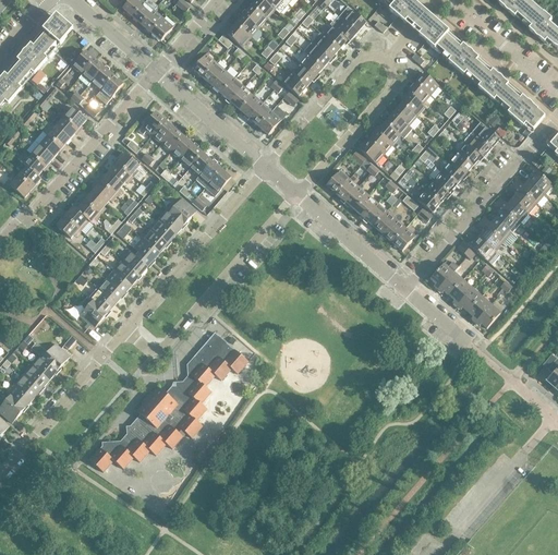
[(145,0),(128,0),(122,7),(132,15),(145,0)]
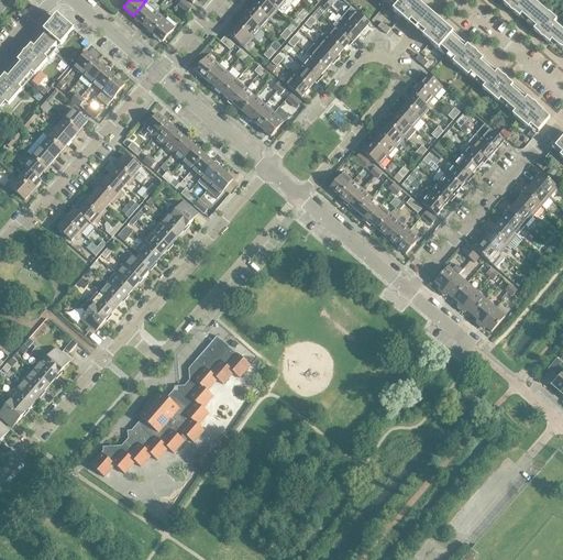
[(146,0),(133,15),(143,23),(156,9),(159,4),(154,0),(146,0)]
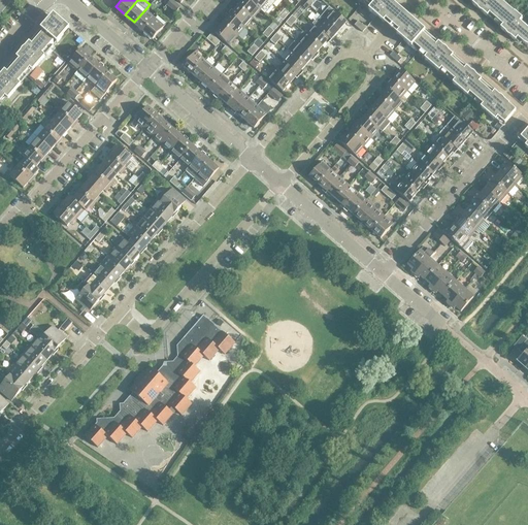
[(167,2),(175,10),(180,5),(174,0),(168,0),(167,1),(167,2)]
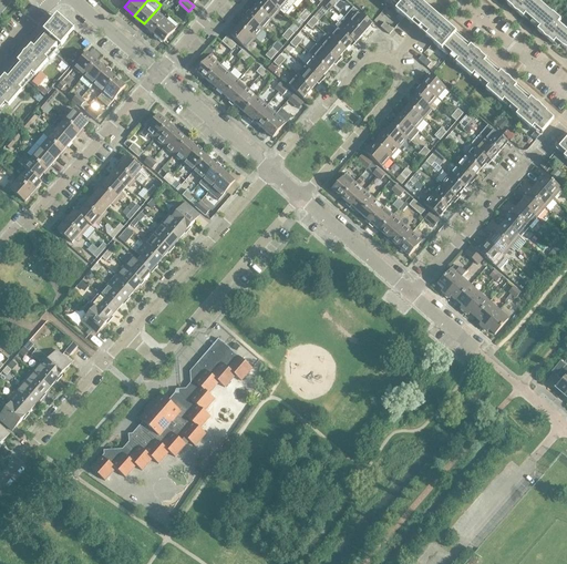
[(271,18),(280,8),(271,0),(259,0),(256,3),(271,18)]
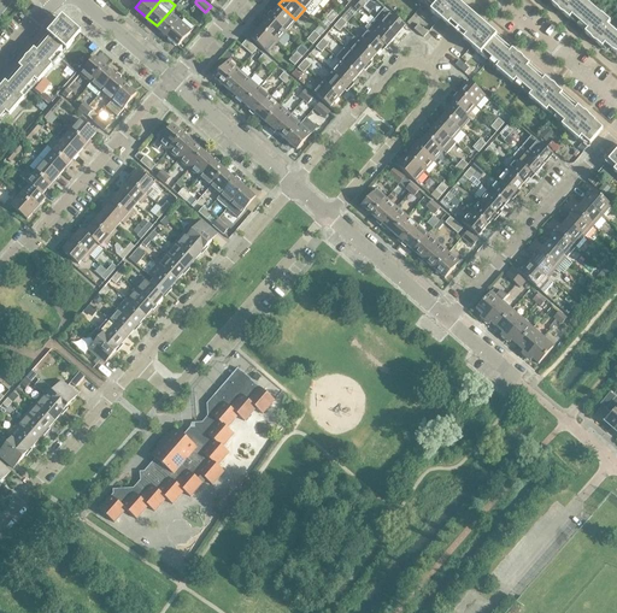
[(295,0),(305,9),(310,13),(318,3),(316,0),(295,0)]
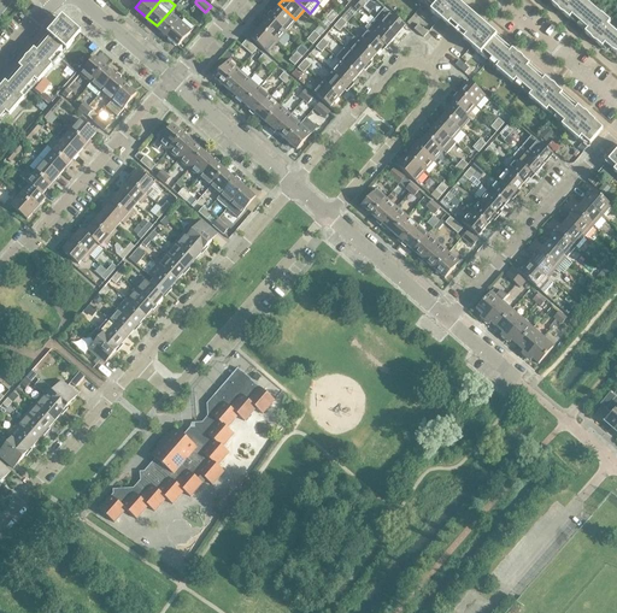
[(454,30),(463,37),(480,52),(482,49),(491,56),(504,40),(497,34),(471,11),(458,0),(427,0),(433,5),(430,9),(454,30)]
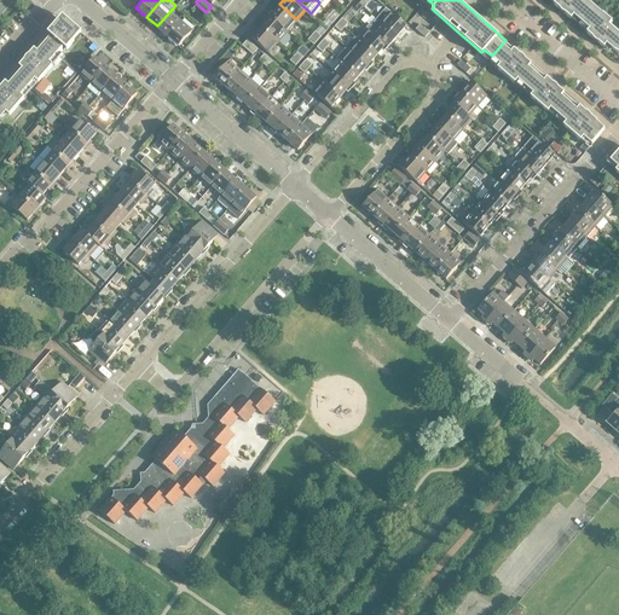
[(553,1),(562,9),(571,17),(573,13),(582,19),(595,5),(589,0),(554,0),(553,1)]
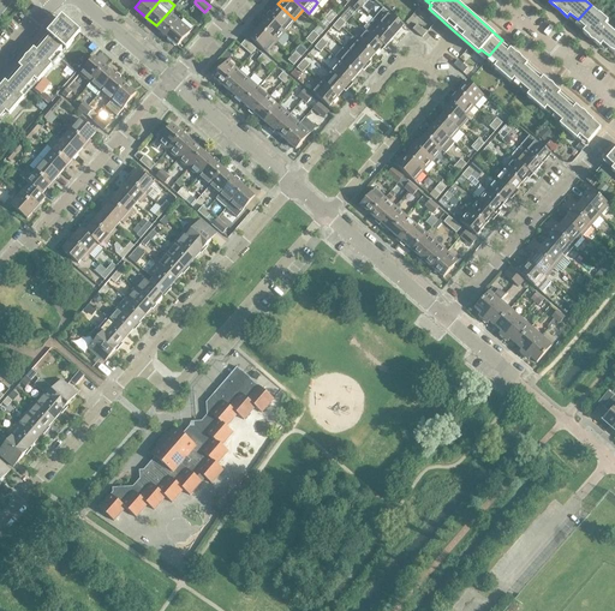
[(286,29),(294,19),(278,4),(268,15),(286,29)]
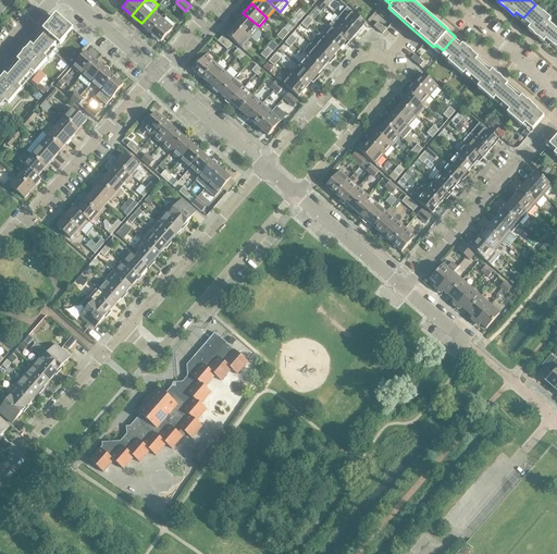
[(338,14),(357,31),(366,21),(347,4),(338,14)]
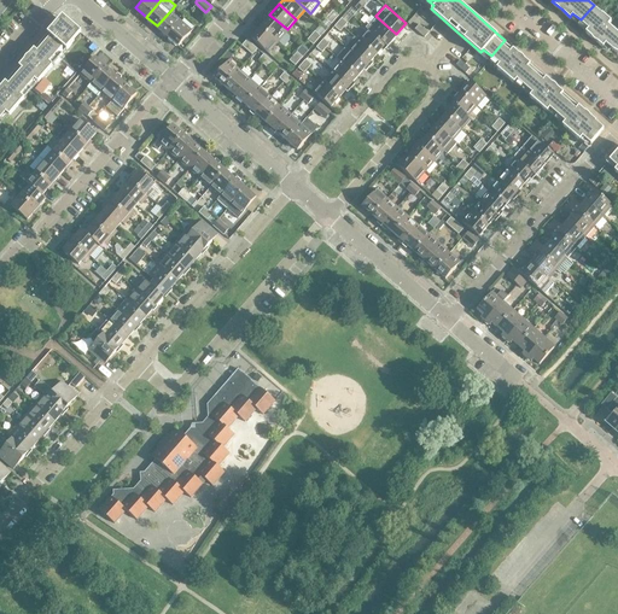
[(602,45),(605,42),(613,48),(614,50),(616,50),(617,51),(617,30),(608,22),(611,19),(601,11),(594,5),(581,19),(588,27),(586,30),(594,37),(602,45)]
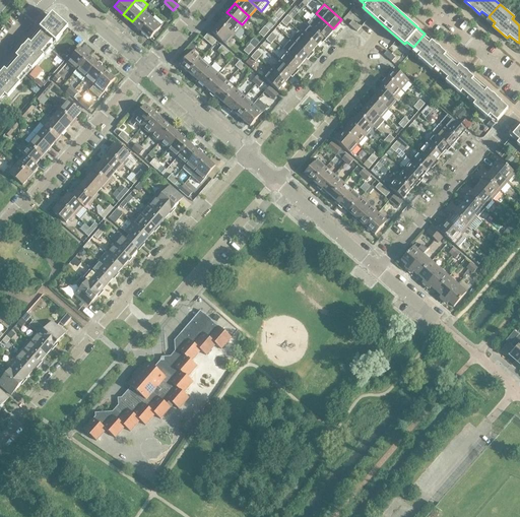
[(141,28),(152,15),(144,8),(132,21),(141,28)]
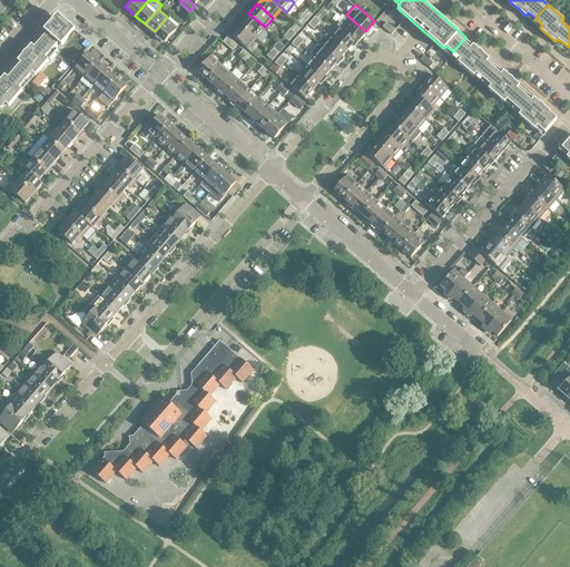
[(301,15),(295,20),(301,25),(305,19),(310,16),(304,11),(301,15)]
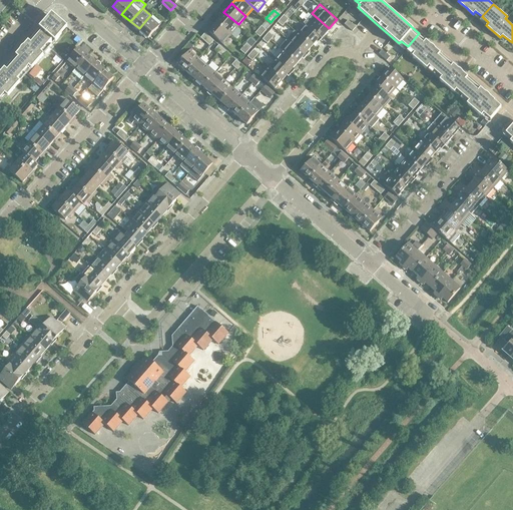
[(52,11),(46,18),(39,26),(40,26),(34,32),(47,43),(52,37),(55,39),(61,32),(67,25),(52,11)]
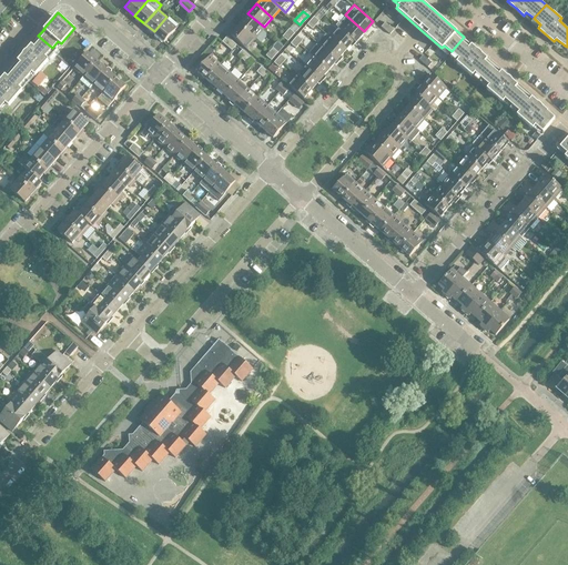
[(255,37),(264,27),(247,13),(240,23),(255,37)]
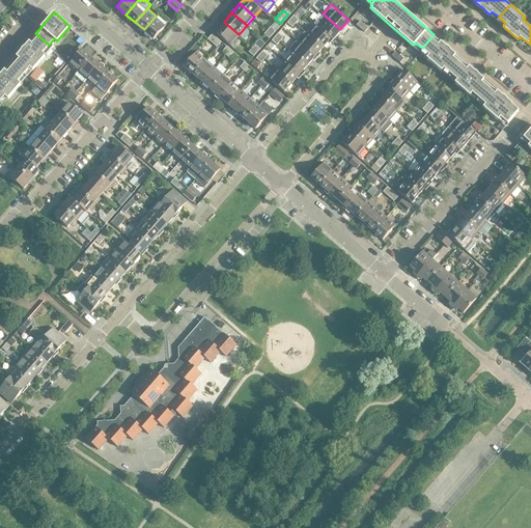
[(316,19),(314,21),(315,22),(315,23),(316,24),(331,36),(332,38),(340,29),(323,14),(317,20),(316,19)]
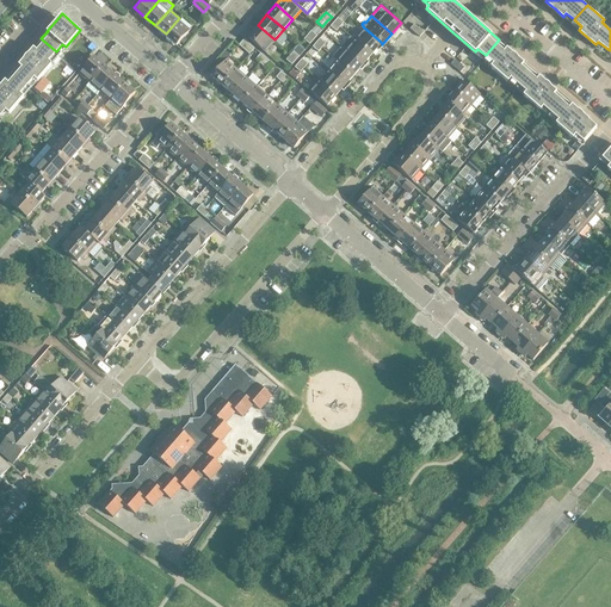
[(179,18),(166,33),(176,43),(180,38),(183,41),(186,37),(184,35),(190,28),(179,18)]
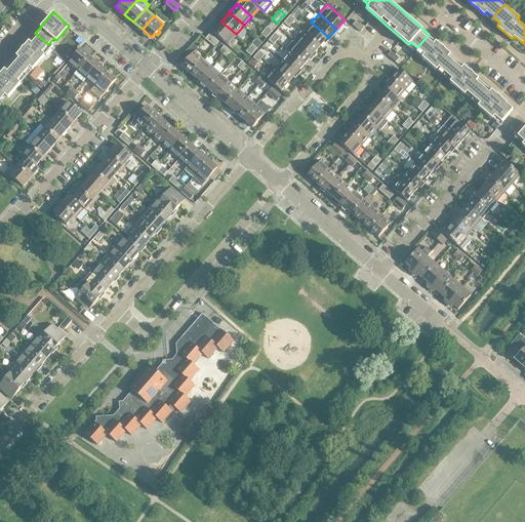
[(268,24),(265,28),(270,32),(273,28),(277,23),(272,18),(268,24)]
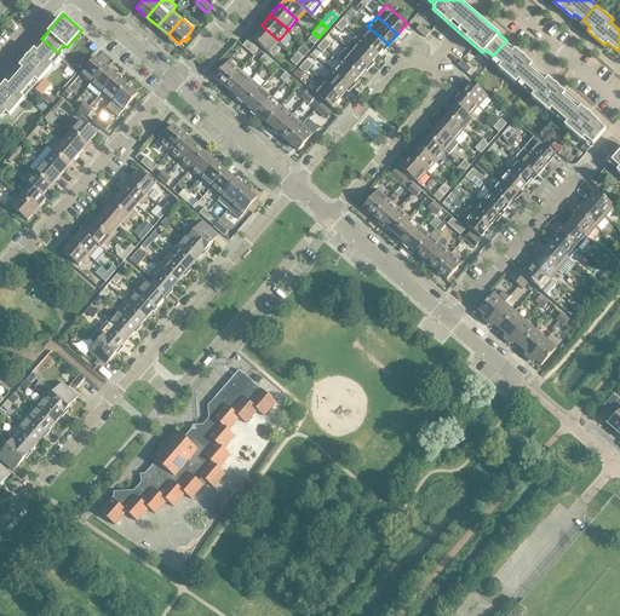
[(430,30),(420,22),(417,27),(425,35),(430,30)]
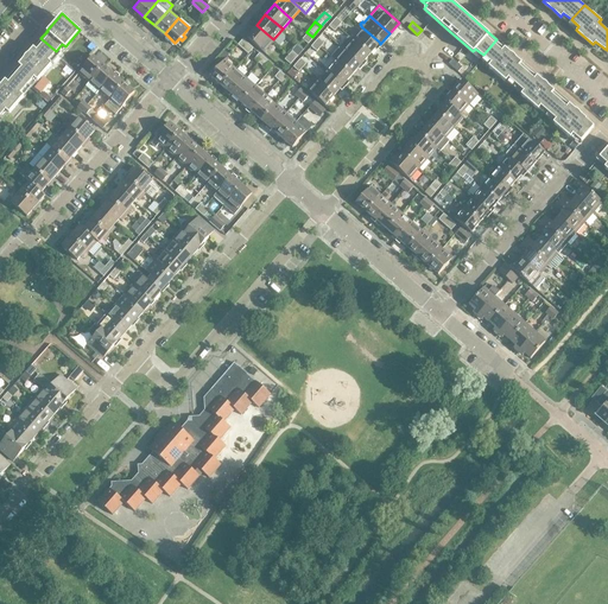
[(264,50),(273,39),(257,25),(247,36),(264,50)]
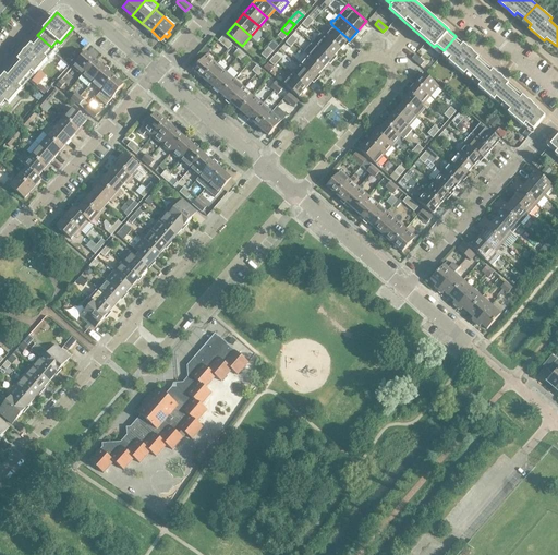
[(348,38),(332,25),(324,34),(339,47),(348,38)]
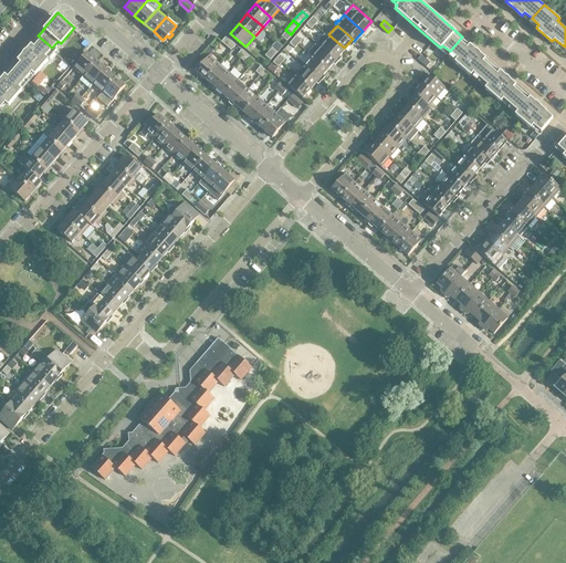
[(328,34),(325,31),(316,40),(336,58),(344,48),(328,34)]
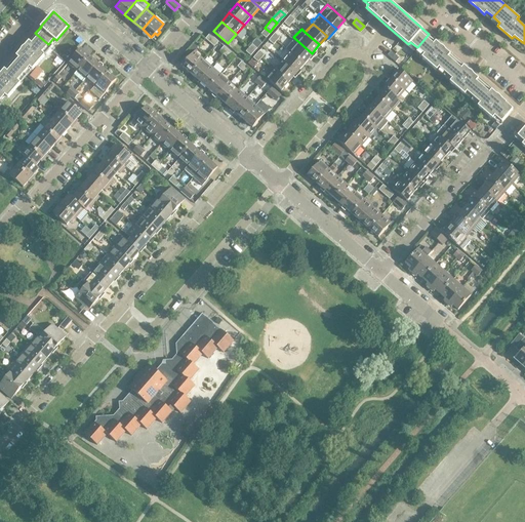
[(209,31),(205,36),(214,44),(218,39),(209,31)]
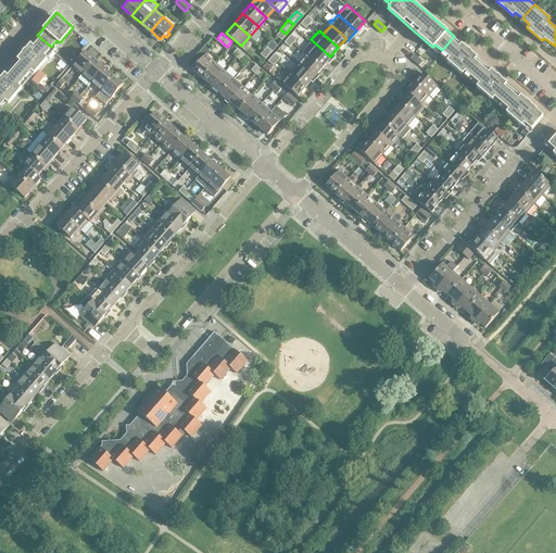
[(48,57),(45,54),(51,47),(37,35),(32,42),(30,41),(24,49),(16,58),(17,58),(11,65),(24,77),(30,70),(34,72),(48,57)]
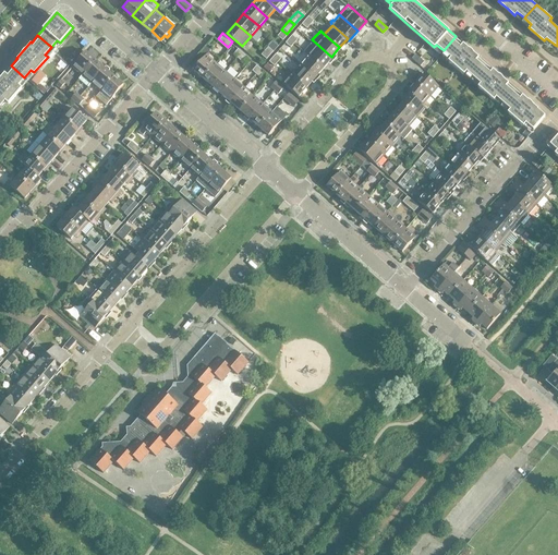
[(478,56),(471,49),(463,43),(462,43),(456,36),(444,50),(450,57),(448,59),(463,73),(466,70),(473,76),(485,62),(478,57),(478,56)]
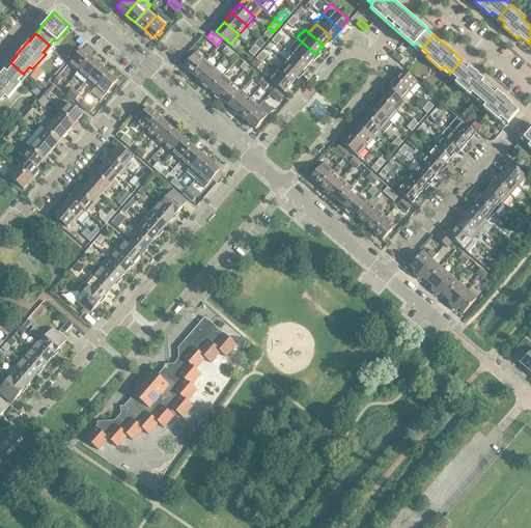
[(315,54),(297,37),(289,47),(308,63),(315,54)]
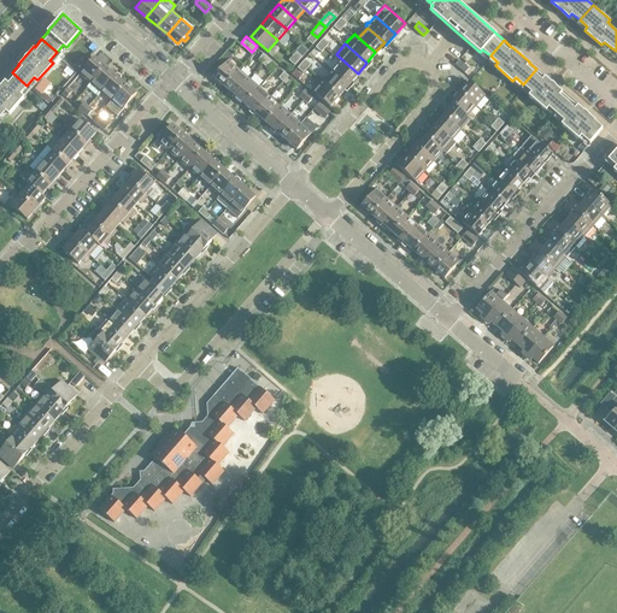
[(227,59),(213,75),(224,84),(239,68),(229,59),(231,57),(230,56),(233,53),(228,49),(223,54),(228,58),(227,59)]
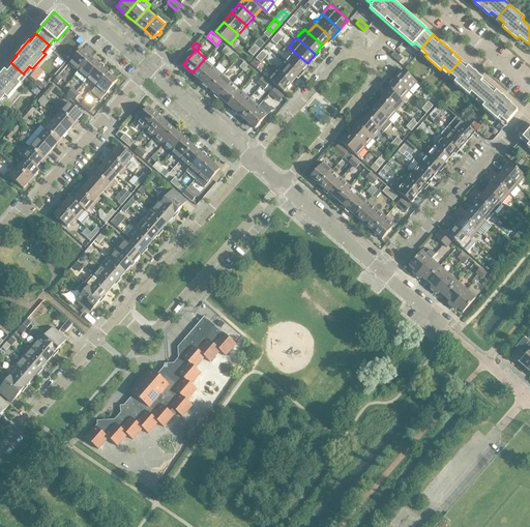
[(81,47),(68,61),(78,69),(90,55),(81,47)]
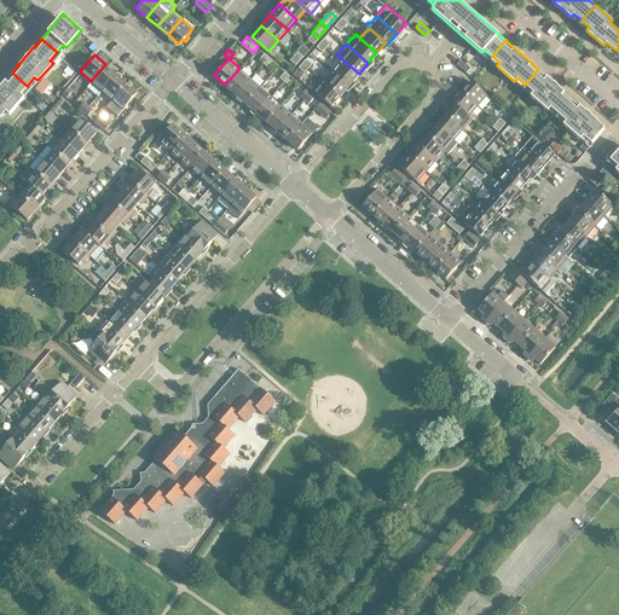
[(466,70),(470,65),(461,57),(457,62),(466,70)]
